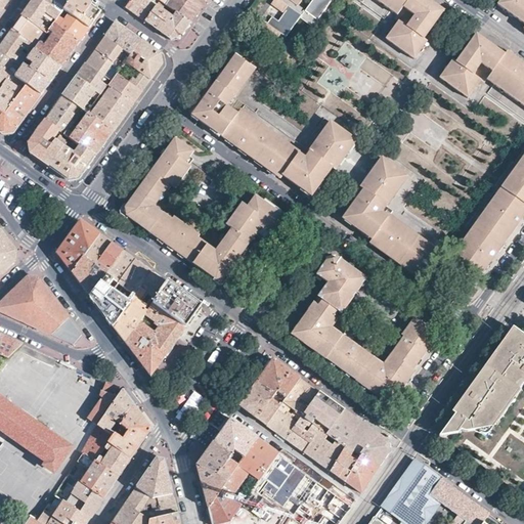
[(32,0),(30,4),(22,15),(46,33),(53,24),(61,12),(48,3),(43,0),(32,0)]
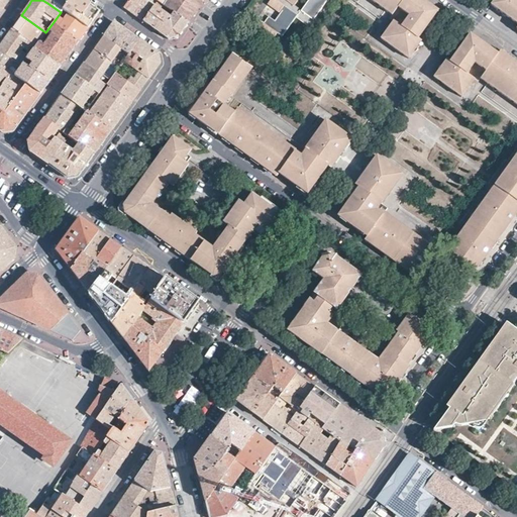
[(49,0),(47,3),(61,12),(62,10),(69,0),(49,0)]
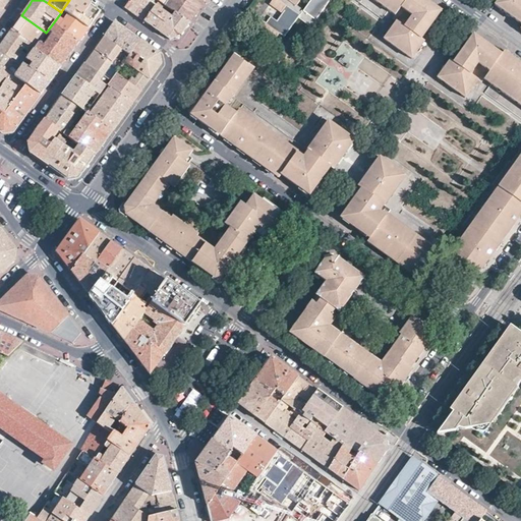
[(85,0),(69,0),(62,10),(89,29),(95,19),(101,11),(85,0)]
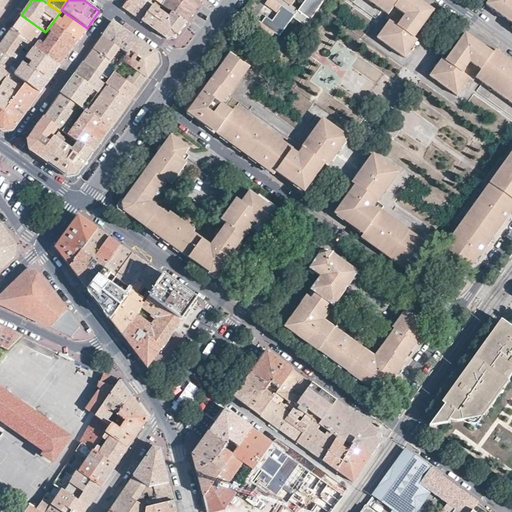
[(133,14),(142,21),(156,1),(154,0),(127,0),(123,6),(133,14)]
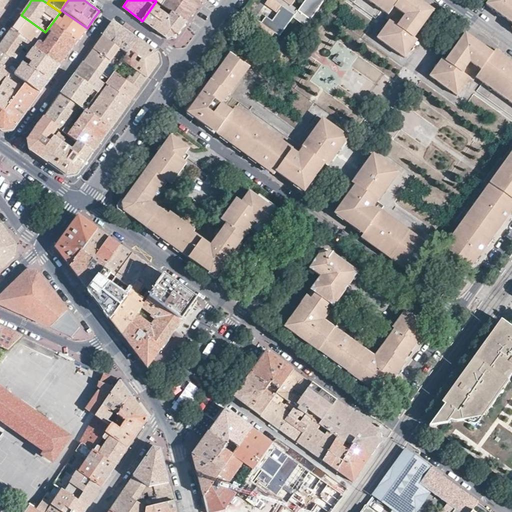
[(200,2),(196,0),(171,0),(171,1),(169,0),(164,0),(161,5),(186,22),(193,12),(200,2)]
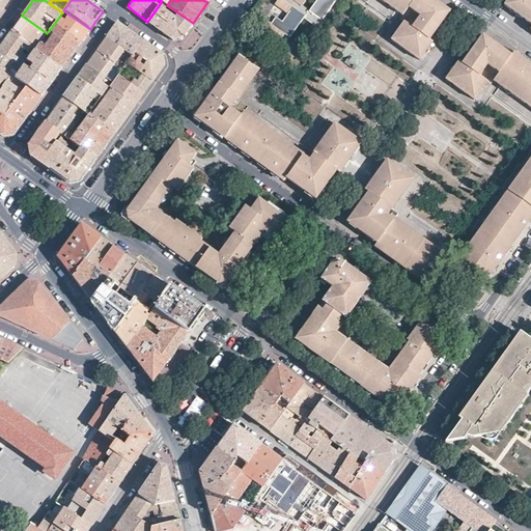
[(305,0),(275,0),(273,4),(285,15),(280,22),(275,18),(270,25),(267,23),(256,36),(274,49),(284,35),(288,38),(304,18),(316,26),(335,0),(315,0),(308,11),(300,7),(305,0)]
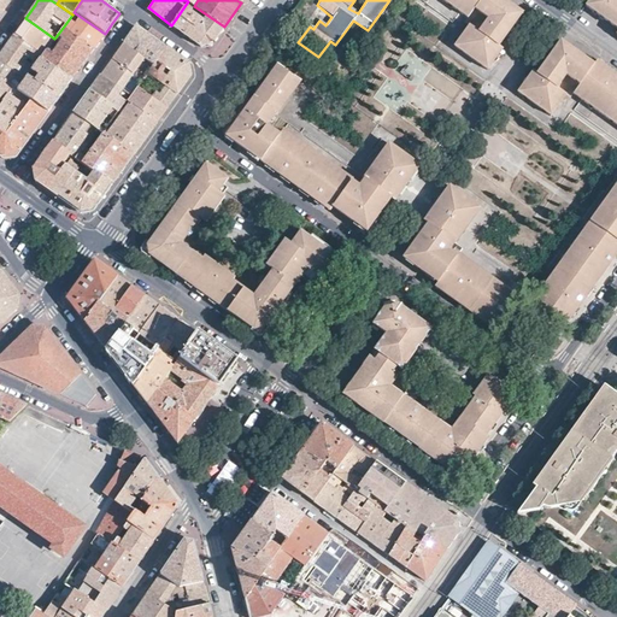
[(442,0),(468,18),(469,25),(454,46),(487,70),(495,59),(503,48),(499,46),(517,21),(523,13),(507,1),(504,0),(442,0)]
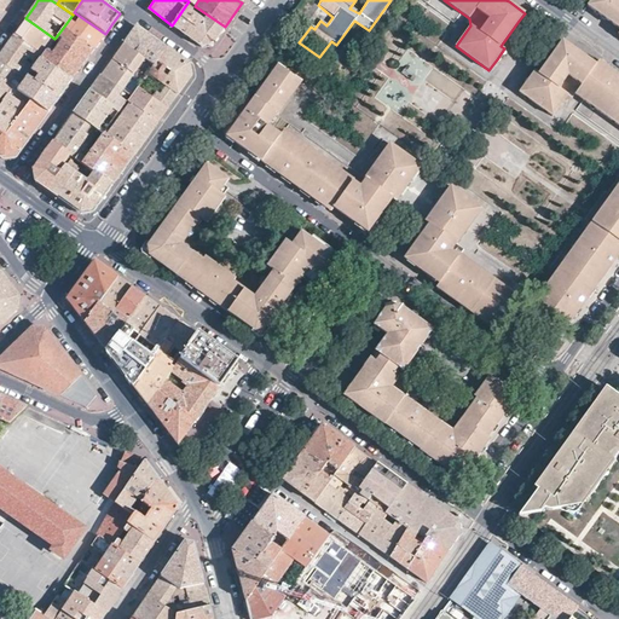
[(618,0),(591,0),(588,6),(618,28),(618,33),(618,34),(618,33),(618,0)]
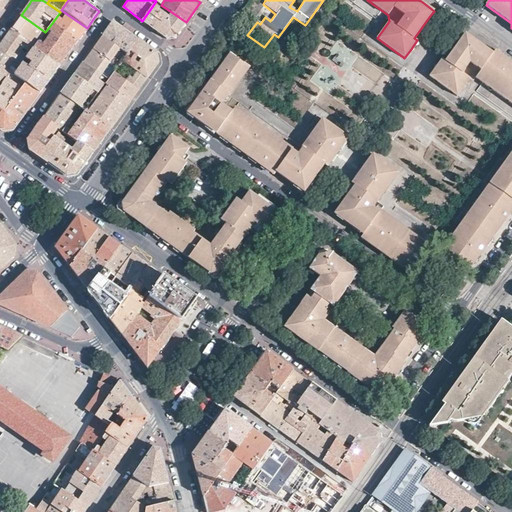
[(161,5),(156,1),(142,21),(158,32),(166,38),(176,36),(181,29),(186,22),(161,5)]
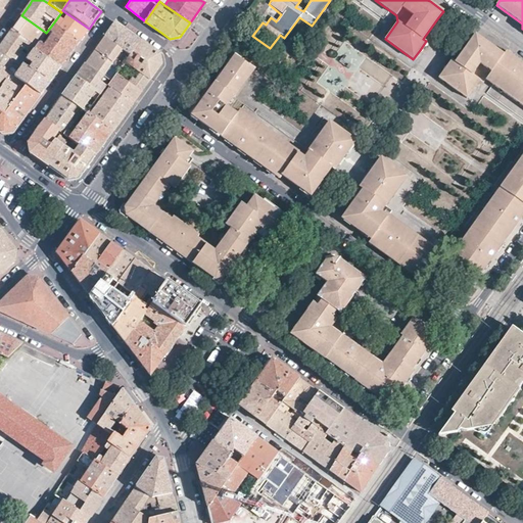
[(61,12),(53,24),(79,42),(84,35),(89,29),(62,10),(61,12)]
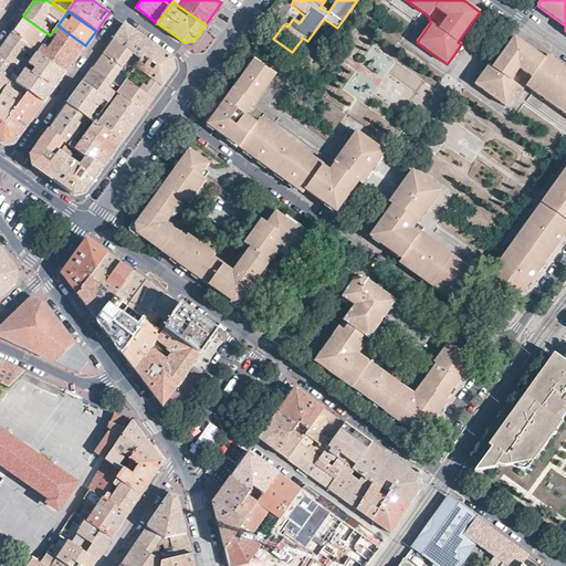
[(19,23),(13,31),(39,51),(50,35),(23,17),(19,23)]
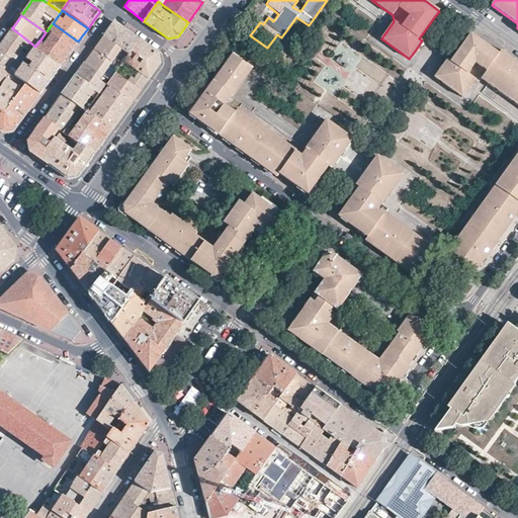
[(131,32),(114,21),(109,28),(103,35),(128,55),(140,39),(131,32)]
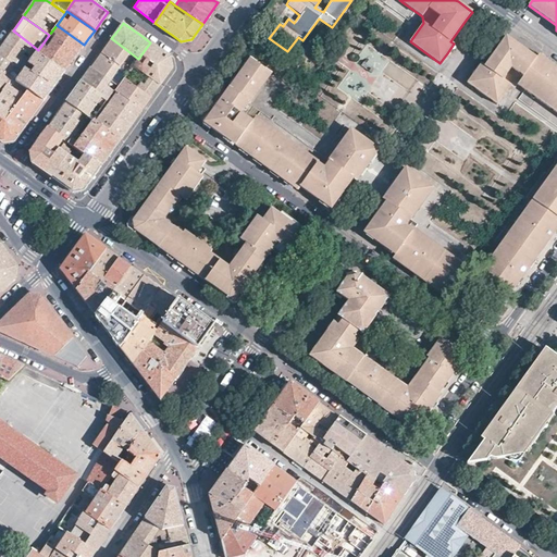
[(84,45),(57,25),(49,35),(38,50),(36,53),(63,74),(74,59),(84,45)]
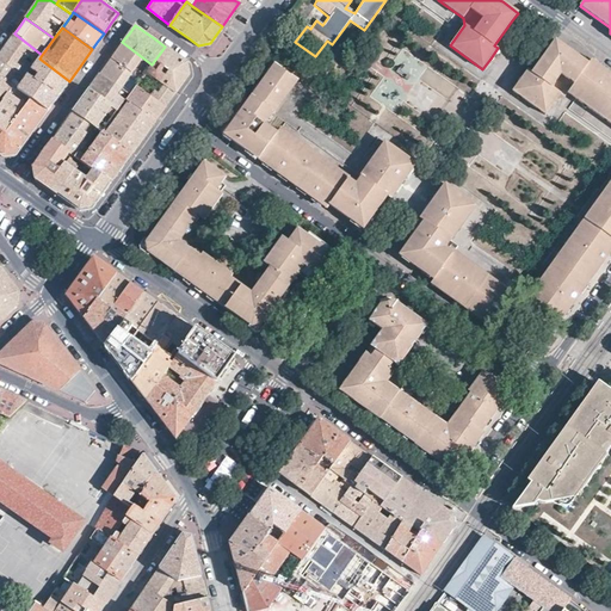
[(6,45),(0,53),(0,60),(25,79),(32,68),(24,61),(28,57),(36,63),(39,59),(42,55),(14,34),(6,45)]
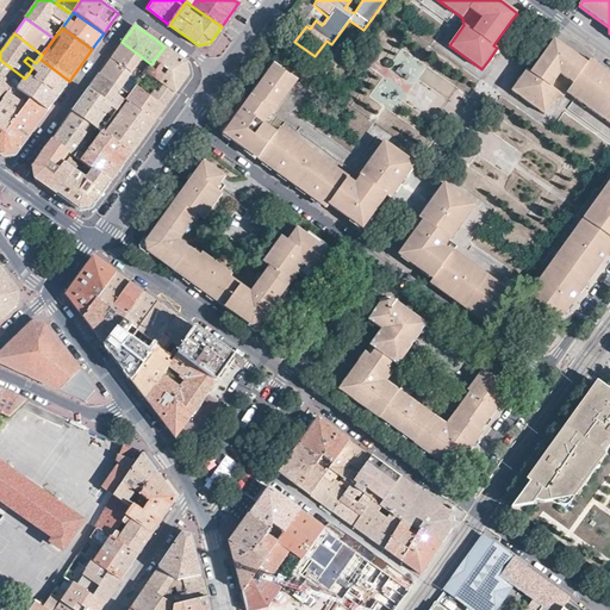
[(223,56),(231,41),(221,35),(211,50),(223,56)]
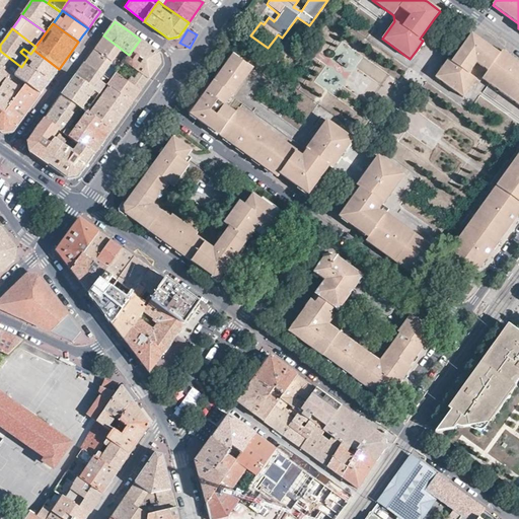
[(442,68),(436,77),(463,97),(476,79),(483,79),(503,51),(502,51),(500,54),(471,33),(468,39),(452,62),(449,60),(442,68)]
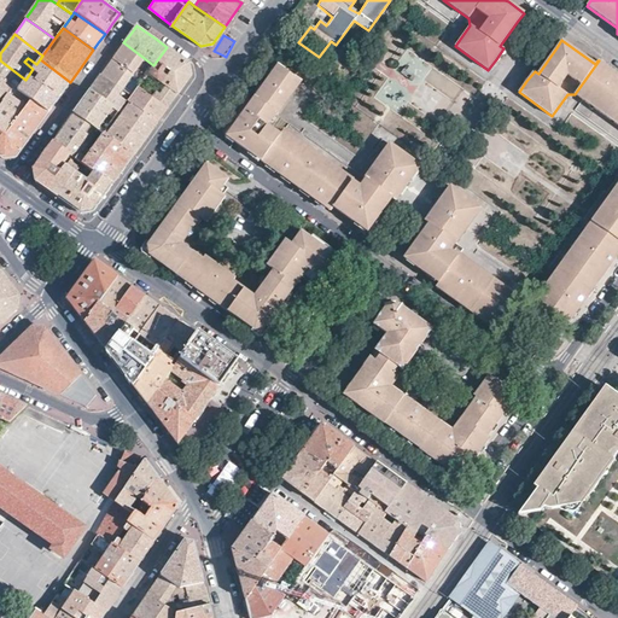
[(112,57),(101,74),(132,95),(139,86),(150,71),(153,65),(123,42),(112,57)]
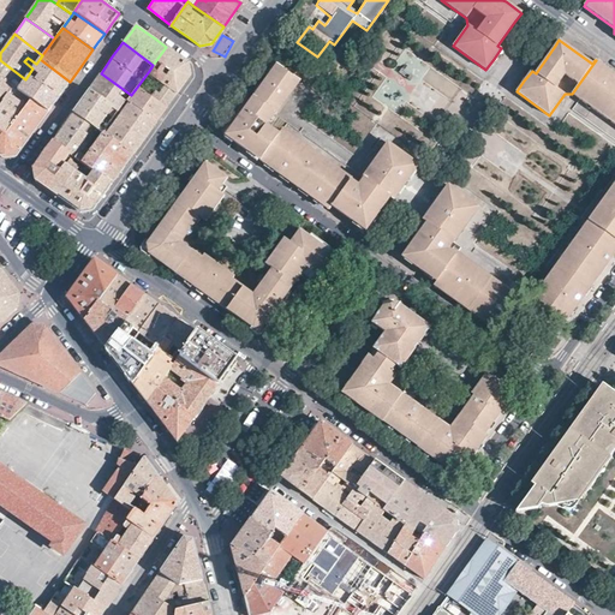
[(175,54),(166,47),(153,65),(149,71),(161,81),(151,94),(167,106),(190,75),(187,63),(175,54)]
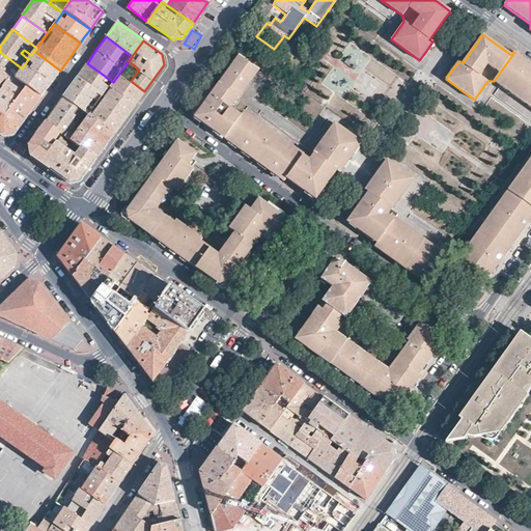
[(60,71),(34,51),(31,55),(28,59),(19,73),(15,78),(42,96),(51,83),(60,71)]
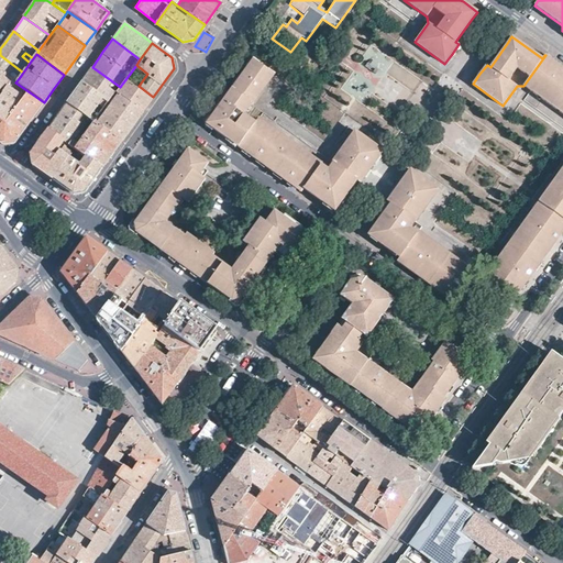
[(0,70),(8,76),(11,72),(20,77),(23,73),(0,55),(0,70)]
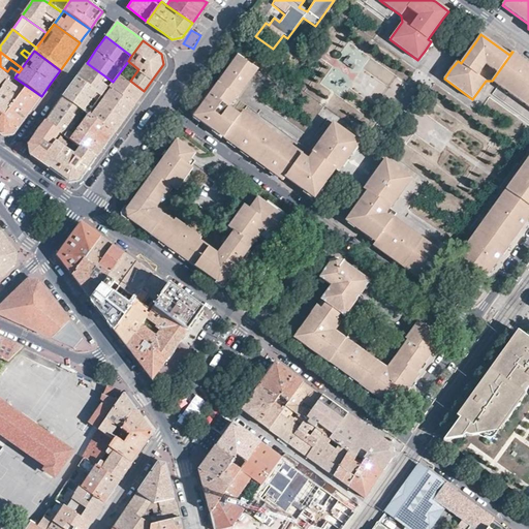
[(327,85),(337,96),(350,84),(340,73),(345,68),(329,52),(322,58),(334,69),(329,74),(333,79),(327,85)]
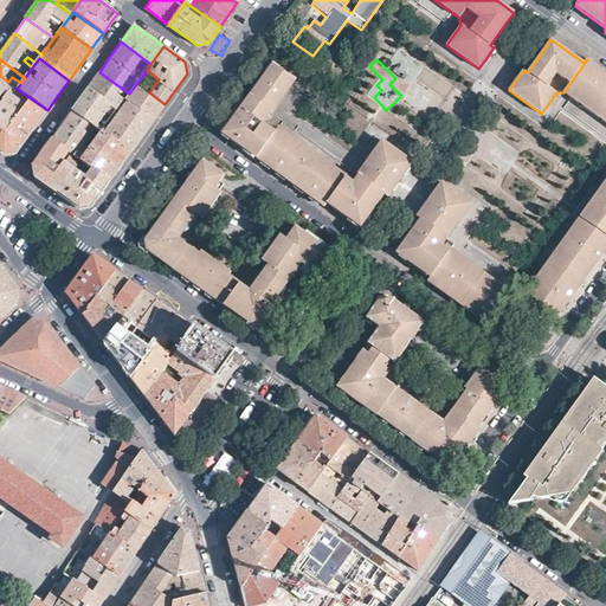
[(591,63),(587,59),(563,92),(567,95),(571,98),(594,65),(591,63)]
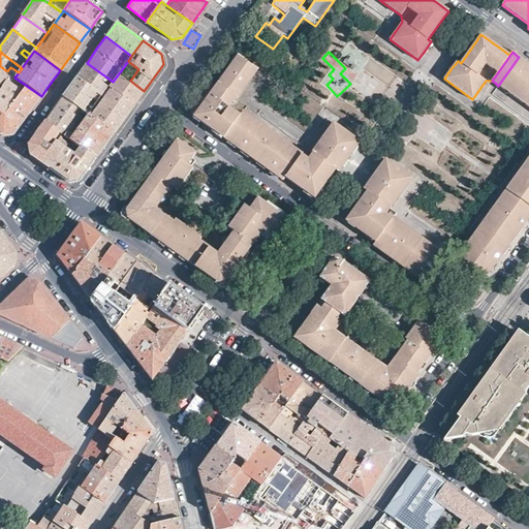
[(257,69),(238,56),(228,70),(218,84),(238,97),(257,69)]
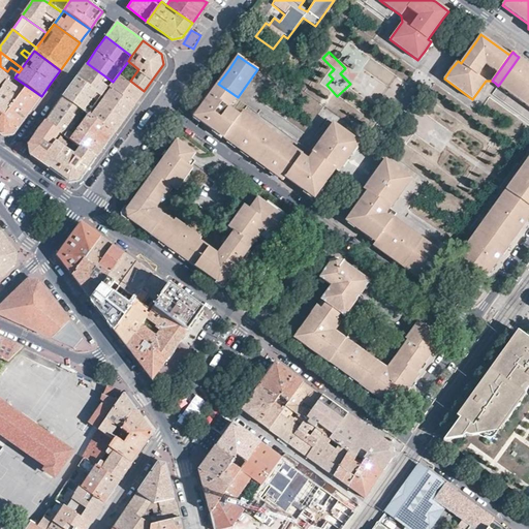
[(528,64),(519,57),(498,86),(528,106),(528,64)]
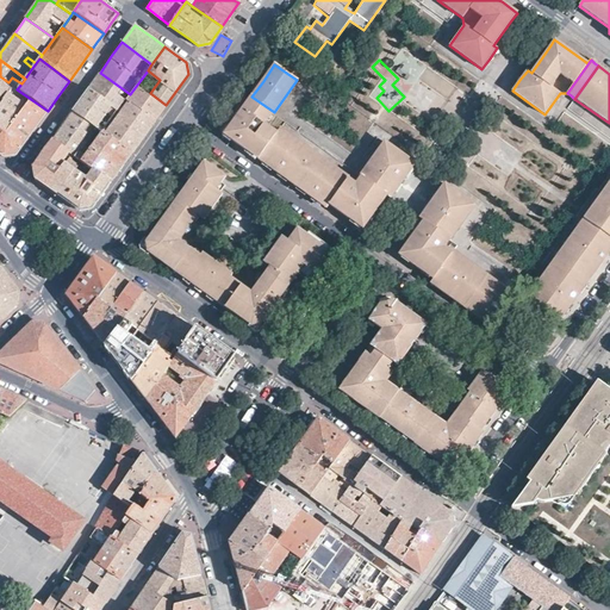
[(130,94),(100,73),(94,80),(89,87),(103,99),(113,106),(119,111),(126,100),(130,94)]
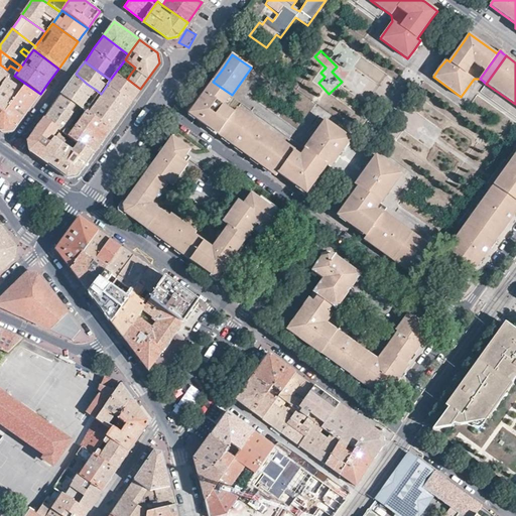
[(0,92),(1,93),(14,76),(7,70),(0,65),(0,92)]
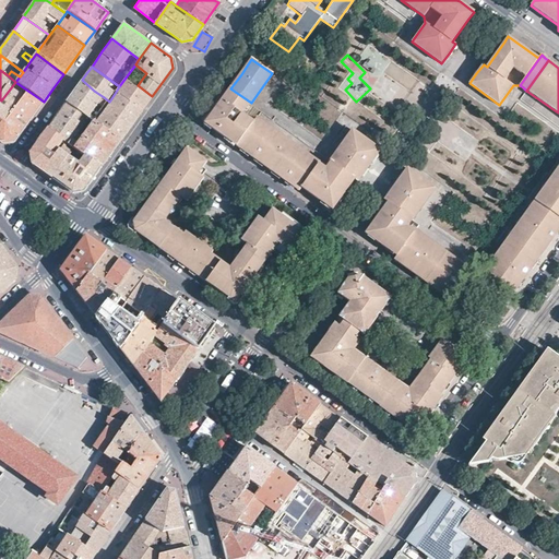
[(138,85),(126,78),(119,86),(116,92),(142,110),(147,103),(152,96),(138,85)]
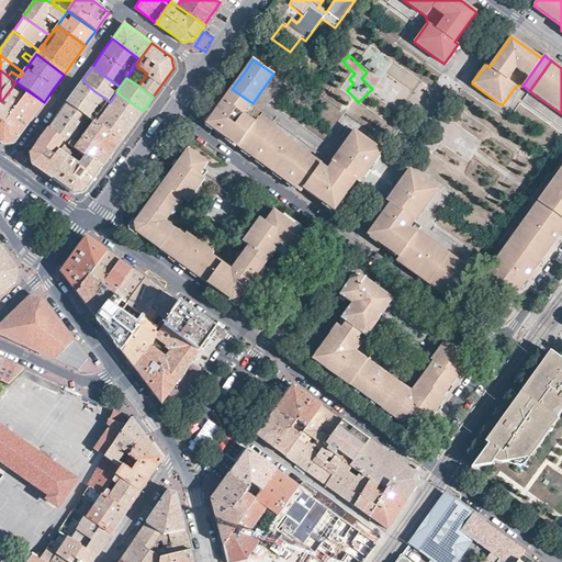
[(94,91),(82,80),(75,91),(67,101),(90,119),(104,98),(94,91)]
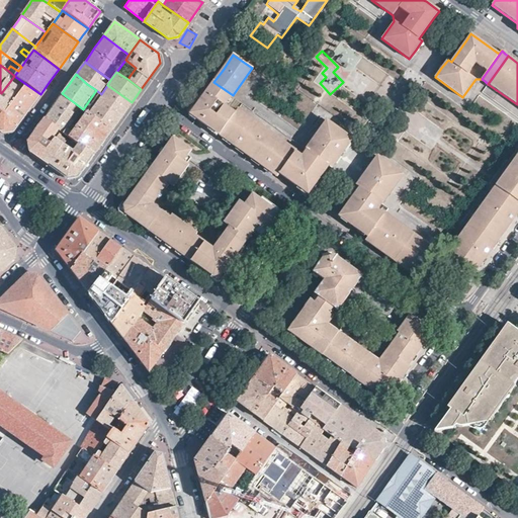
[(0,92),(0,130),(3,133),(15,131),(27,112),(40,94),(14,76),(1,93),(0,92)]
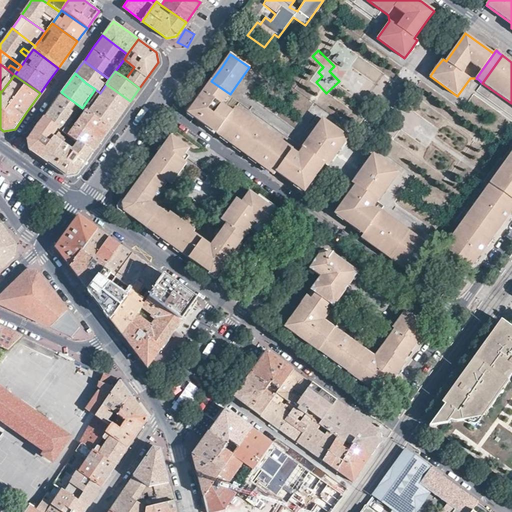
[(229,94),(211,81),(191,109),(192,116),(199,121),(206,126),(229,94)]
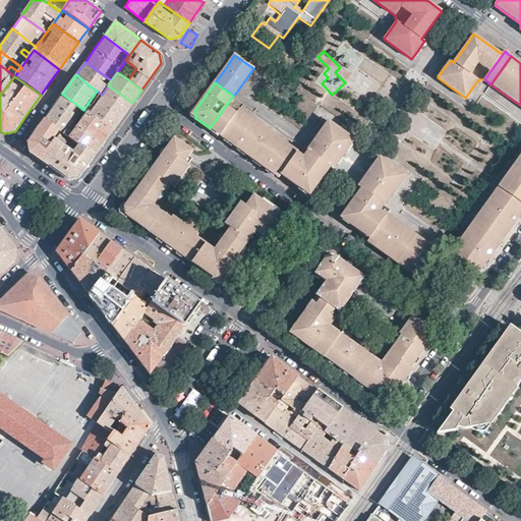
[(132,103),(108,85),(102,95),(89,113),(113,130),(122,117),(132,103)]
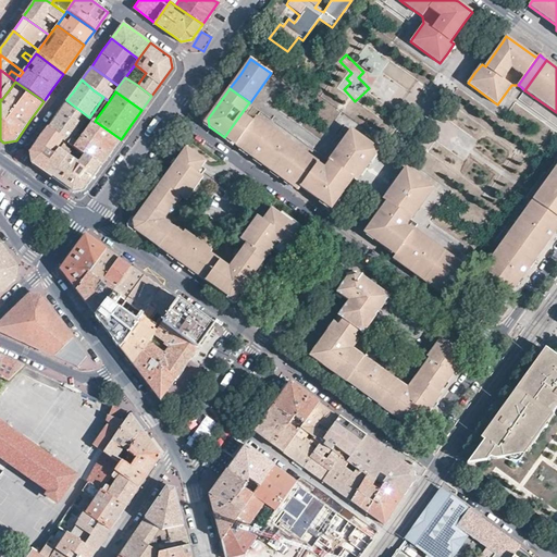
[(89,118),(66,100),(58,113),(48,127),(75,148),(83,136),(78,133),(89,118)]
